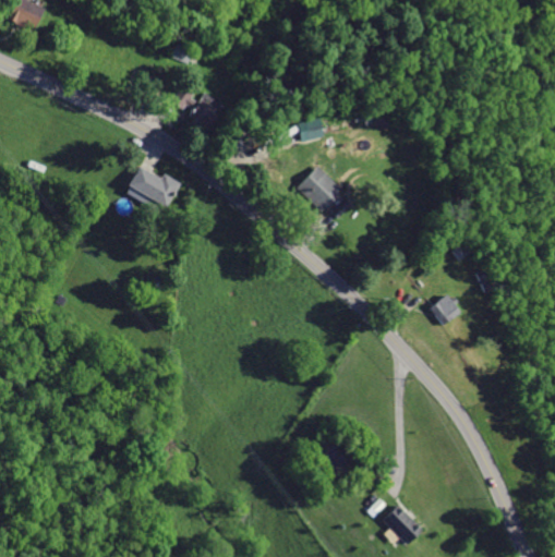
[(34,31),(43,8),(25,0),(15,0),(8,20),(34,31)]
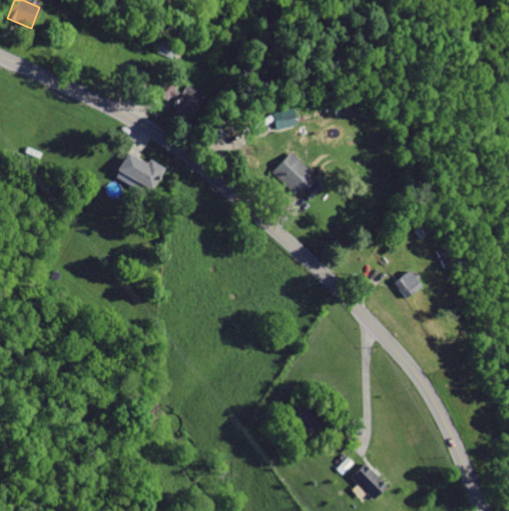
[(172,106),(189,118),(203,97),(186,85),(181,92),(164,80),(156,91),(174,103),(172,106)]
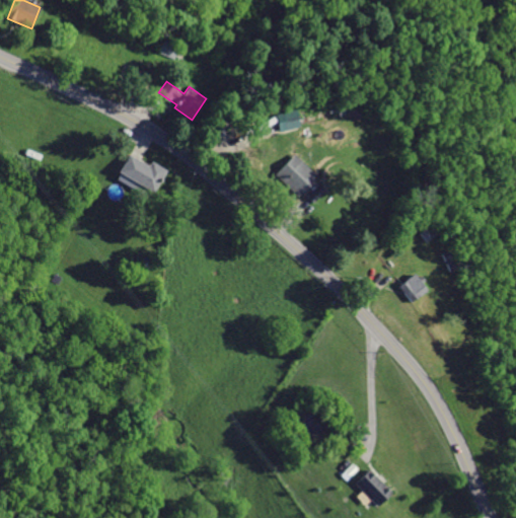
[(279,132),(300,127),(296,109),(275,115),(279,132)]
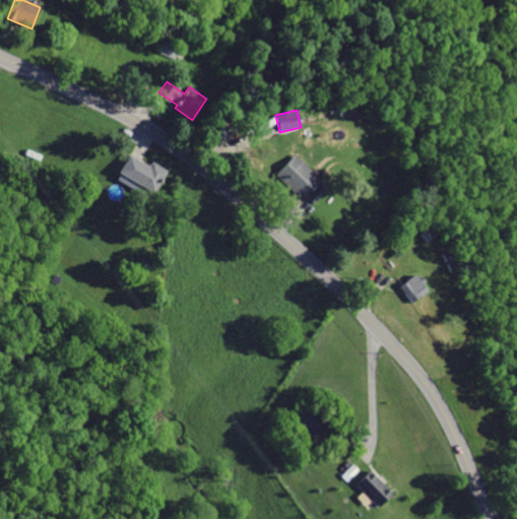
[(300,197),(319,176),(296,154),(276,176),(300,197)]
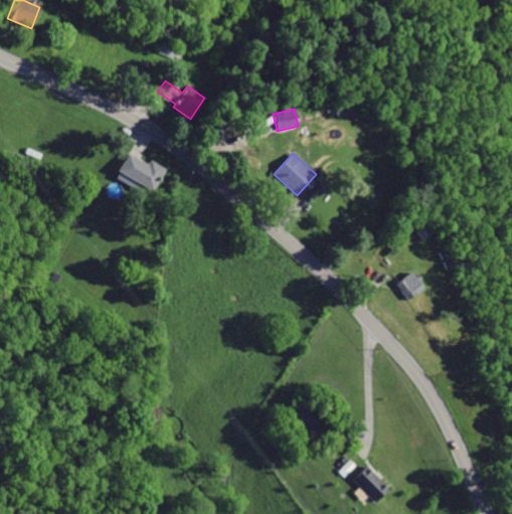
[(167,169),(152,160),(150,165),(130,154),(117,177),(139,189),(141,185),(154,192),(167,169)]
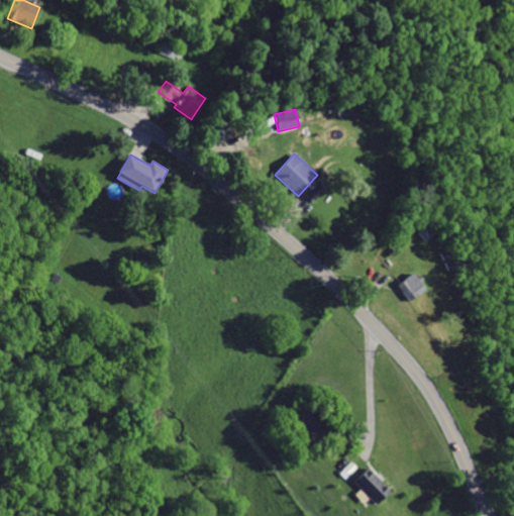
[(325,190),(319,185),(309,197),(315,202),(325,190)]
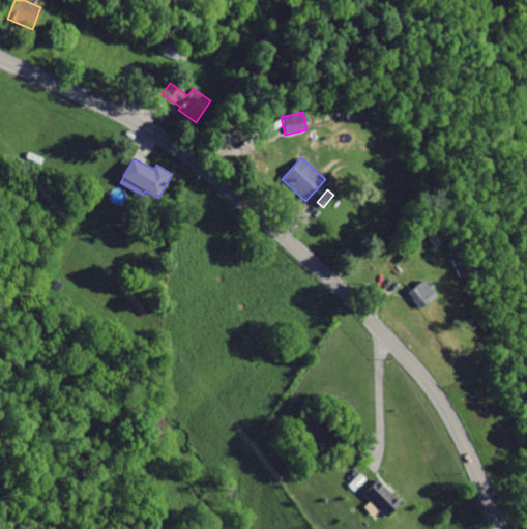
[(419,309),(437,298),(427,280),(409,291),(419,309)]
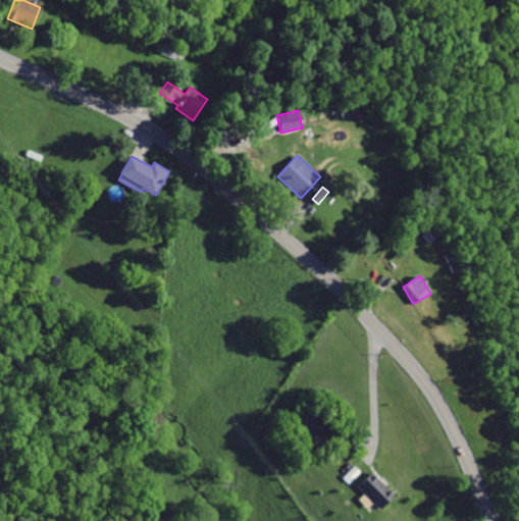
[(397,496),(373,472),(359,486),(382,510),(397,496)]
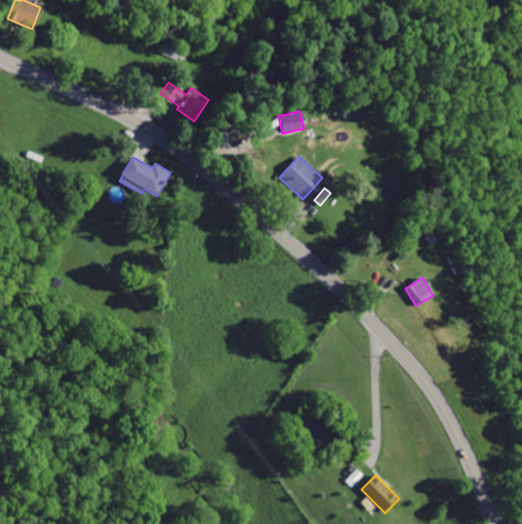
All buildings are outlined.
